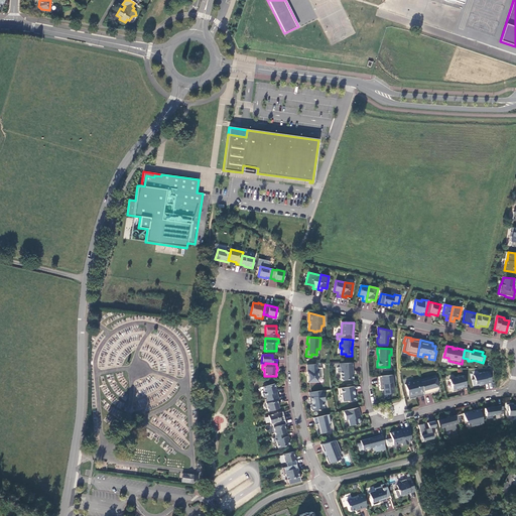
[(353,373),(352,363),(339,363),(340,367),(337,367),(337,373),(340,372),(341,374),(341,379),(342,380),(353,380),(353,374),(352,374),(352,373),(353,373)]
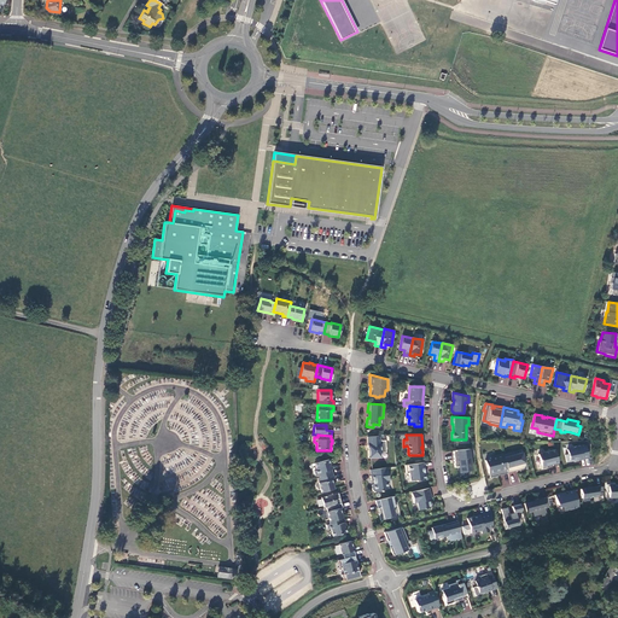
[(380,436),(367,437),(368,448),(369,448),(369,450),(368,450),(368,458),(382,458),(382,455),(383,453),(386,453),(385,441),(380,441),(380,436)]
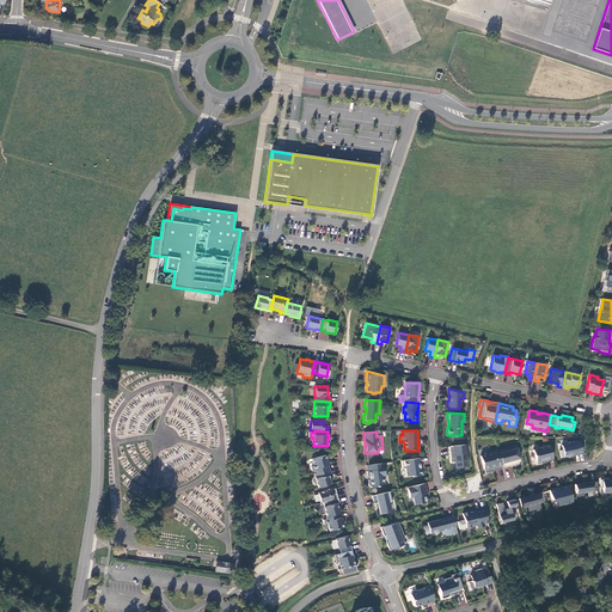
[(582,453),(580,441),(575,442),(574,441),(569,442),(568,444),(562,445),(562,450),(560,451),(561,458),(568,457),(568,454),(570,453),(570,456),(582,453)]
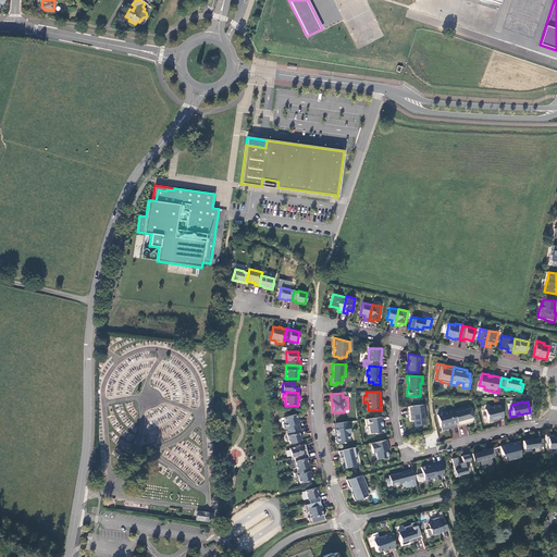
[(423,405),(408,406),(410,421),(413,421),(413,426),(425,423),(423,408),(423,405)]
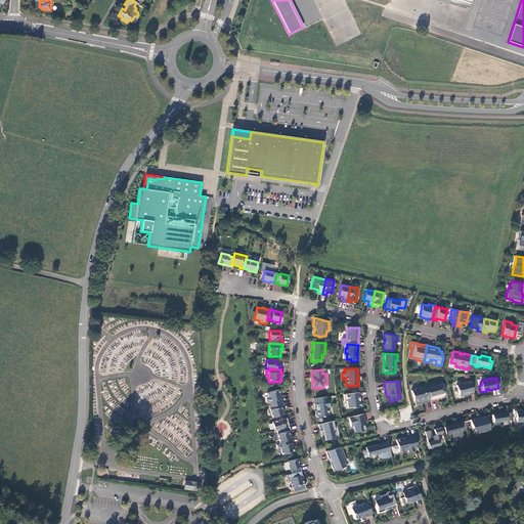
[(474,394),(471,381),(456,385),(460,397),(465,396),(465,395),(468,394),(469,395),(474,394)]
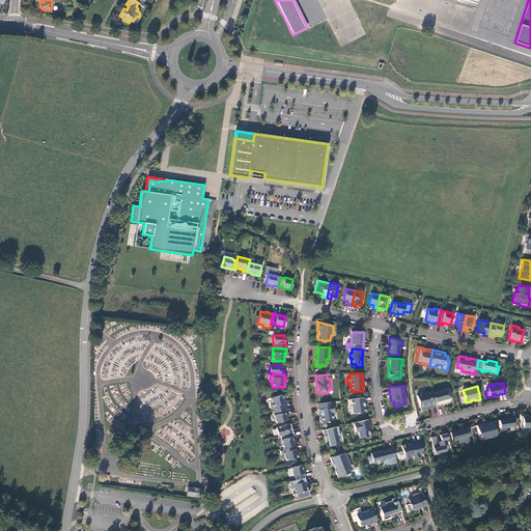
[(442,388),(432,391),(437,407),(443,404),(443,401),(445,401),(446,403),(450,402),(451,399),(449,389),(443,390),(442,388)]
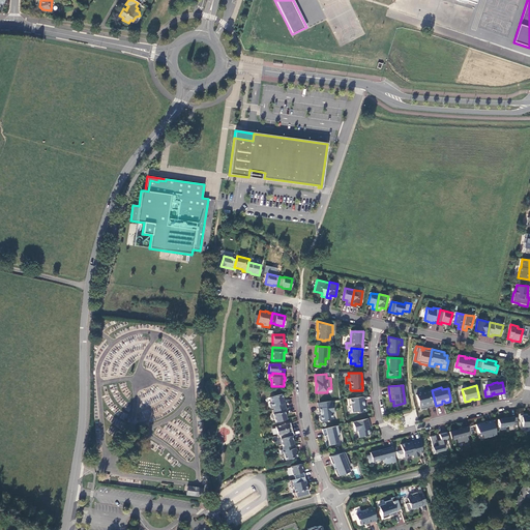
[(432,390),(432,389),(420,392),(420,393),(416,394),(419,406),(425,404),(427,408),(436,406),(432,390)]
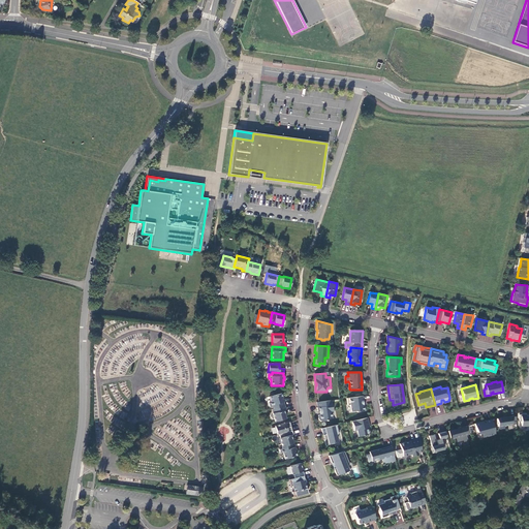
[(283,399),(281,394),(270,397),(271,403),(269,403),(270,407),(272,407),(273,409),(284,406),(283,402),(284,402),(283,399)]
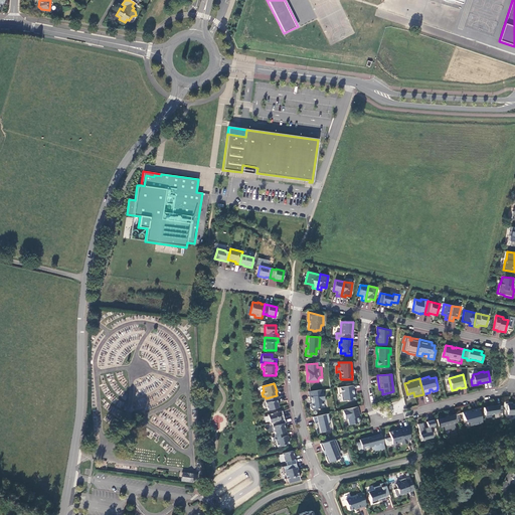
[(354,390),(353,385),(338,387),(338,394),(341,394),(342,400),(346,400),(348,401),(355,400),(355,394),(352,394),(352,390),(354,390)]
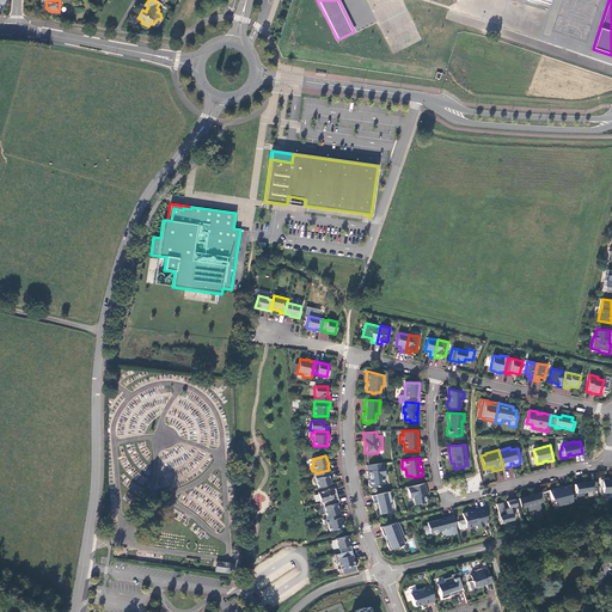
[(384,463),(367,465),(368,476),(369,476),(371,478),(368,481),(369,485),(372,488),(378,487),(378,485),(384,484),(383,477),(385,477),(384,463)]
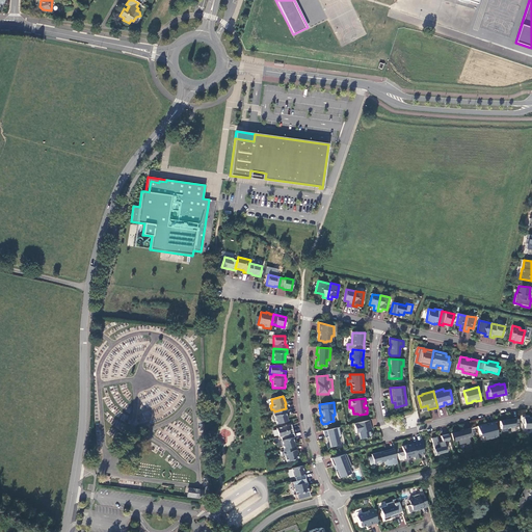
[(276,424),(288,421),(285,413),(287,413),(286,408),(274,411),(273,411),(276,424)]
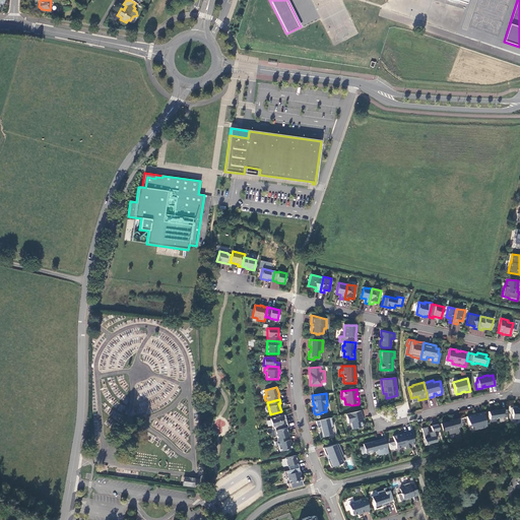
[(519,408),(518,408),(518,407),(511,407),(511,414),(512,414),(512,418),(519,418),(519,408)]
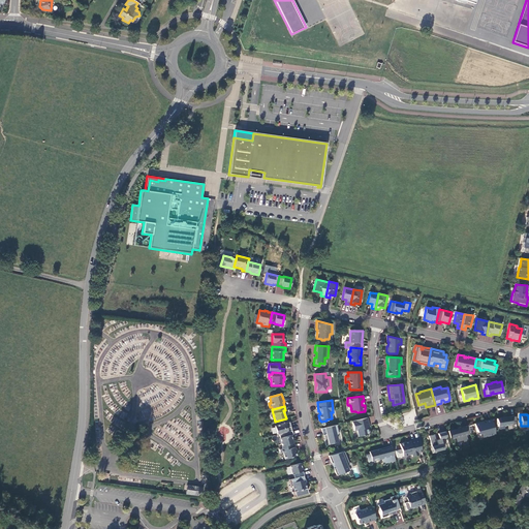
[(499,427),(499,429),(504,429),(503,426),(507,425),(511,425),(511,421),(516,419),(515,415),(496,418),(498,427),(499,427)]
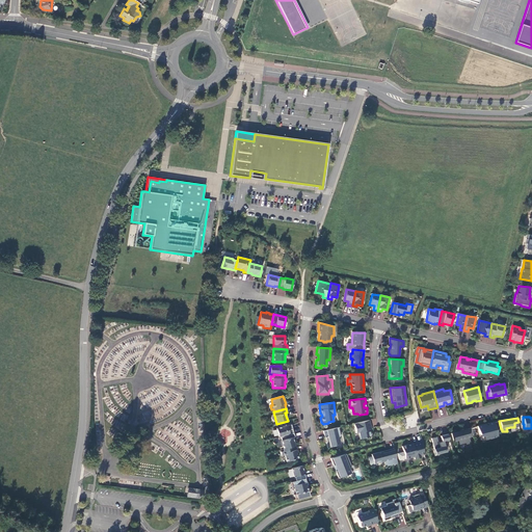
[(369,420),(353,424),(356,433),(358,432),(361,440),(372,436),(370,428),(371,428),(369,420)]
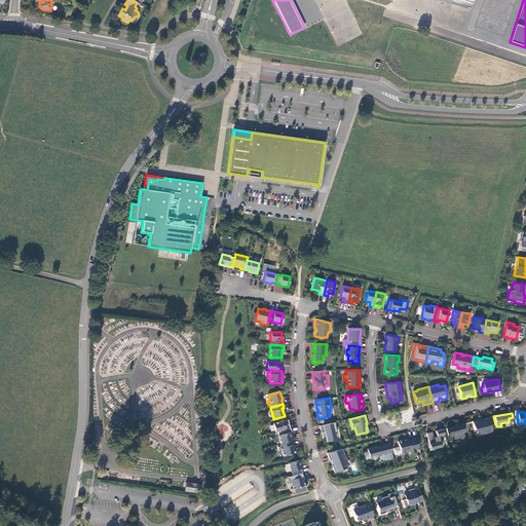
[(492,431),(488,417),(472,421),(474,429),(480,429),(480,435),(492,431)]
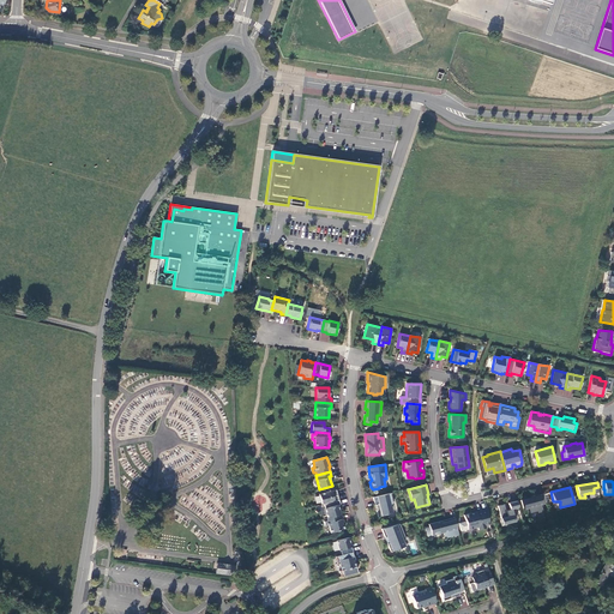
[(331,492),(319,494),(321,505),(324,504),(338,500),(337,495),(332,497),(331,492)]
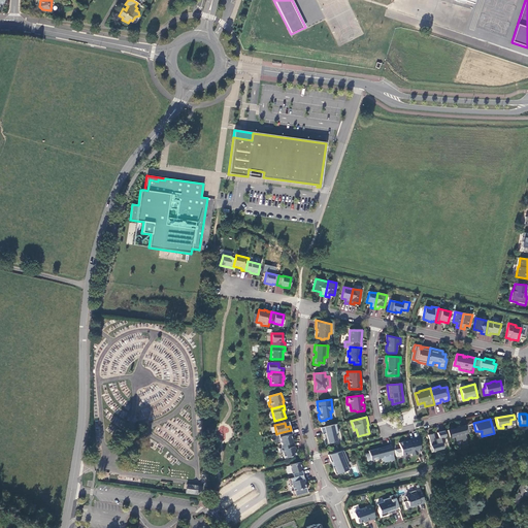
[(336,424),(321,428),(323,434),(324,434),(325,438),(324,438),(325,444),(333,442),(332,441),(337,440),(335,433),(338,433),(336,424)]
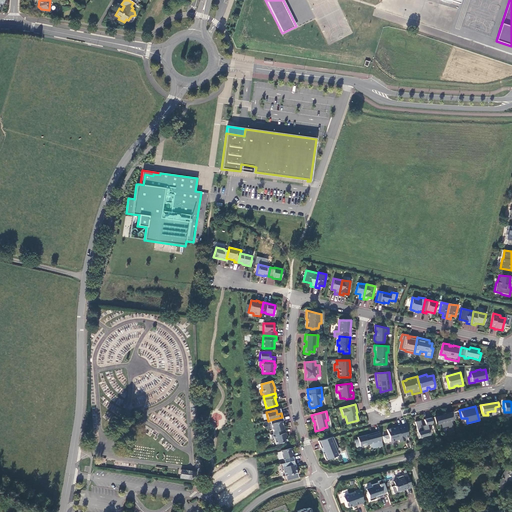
[(451,421),(449,413),(434,417),(436,424),(440,423),(441,429),(447,427),(448,428),(453,427),(451,421)]
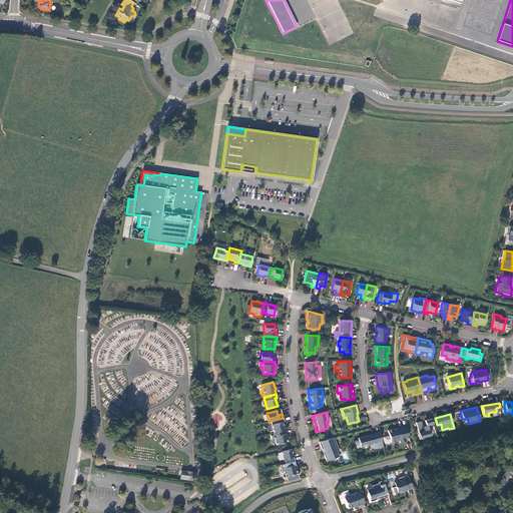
[(271,421),(274,433),(285,430),(283,422),(284,422),(283,418),(271,421)]
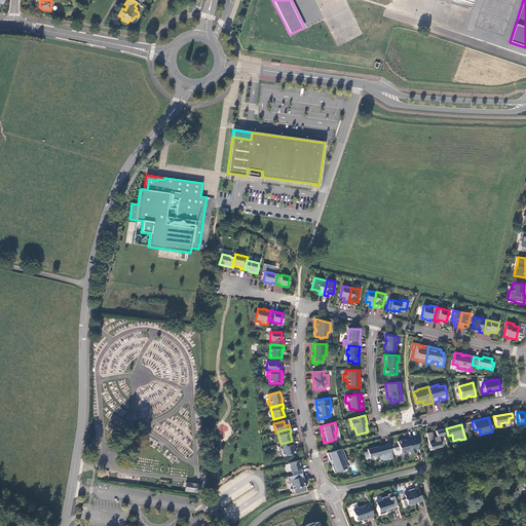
[(430,449),(442,447),(440,439),(441,438),(442,442),(446,442),(443,428),(436,430),(437,437),(434,437),(431,431),(426,434),(430,449)]
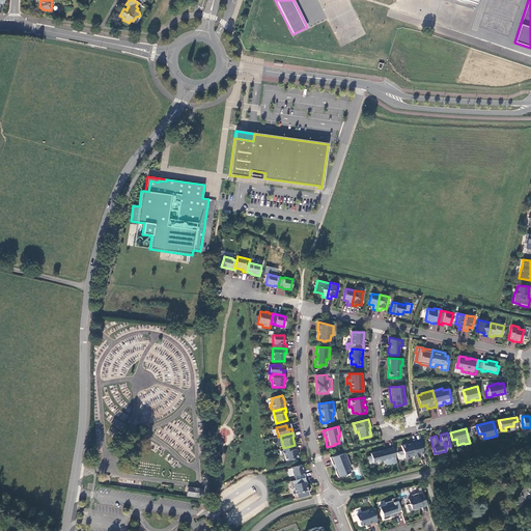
[(423,453),(420,441),(412,443),(409,444),(401,446),(404,458),(413,455),(414,458),(420,456),(419,454),(423,453)]
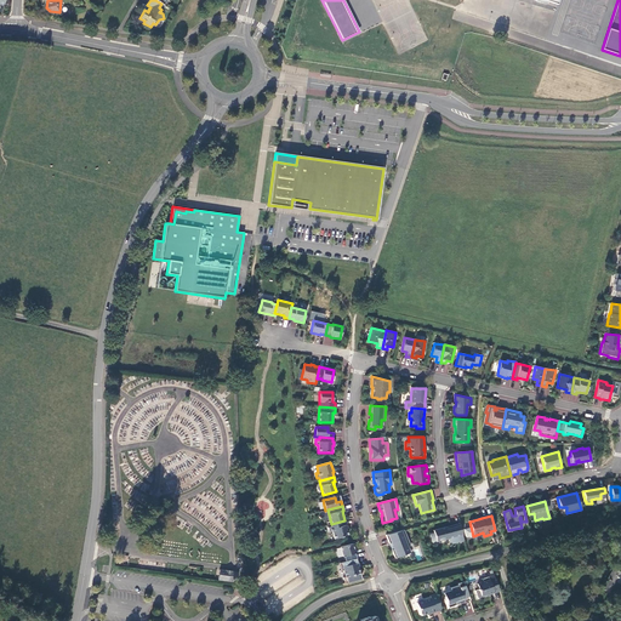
[(332,531),(334,539),(348,535),(346,529),(347,528),(346,525),(345,520),(331,524),(330,524),(331,527),(329,528),(330,533),(332,531)]
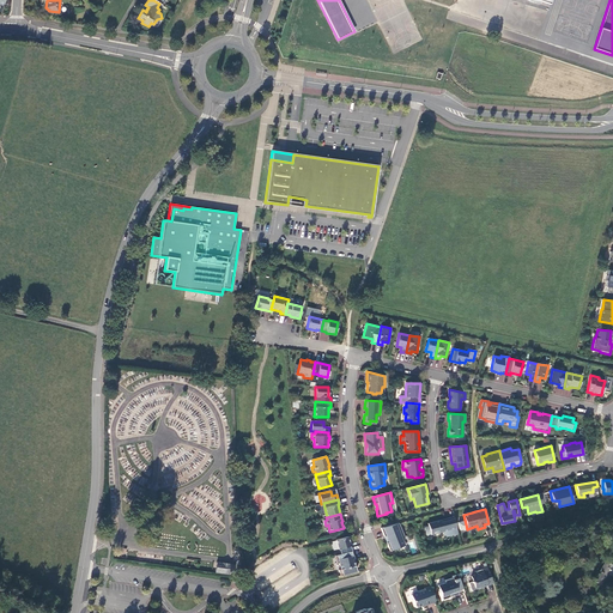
[(457,532),(454,517),(445,520),(445,521),(441,522),(441,520),(428,523),(429,526),(424,527),(426,535),(431,534),(444,530),(445,536),(454,535),(453,533),(457,532)]
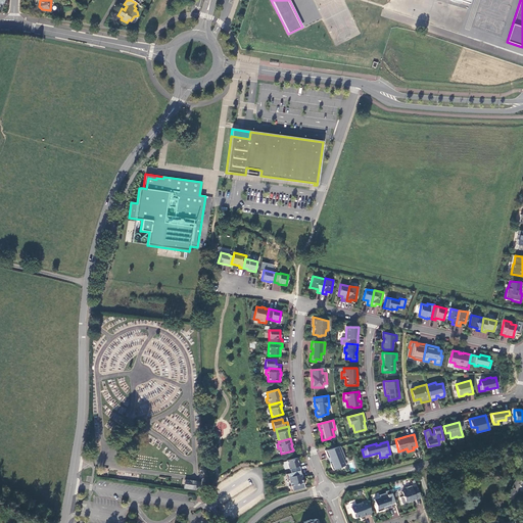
[(340,446),(325,450),(328,458),(329,458),(331,463),(330,463),(332,470),(338,468),(338,469),(341,468),(341,467),(344,465),(342,458),(344,457),(340,446)]
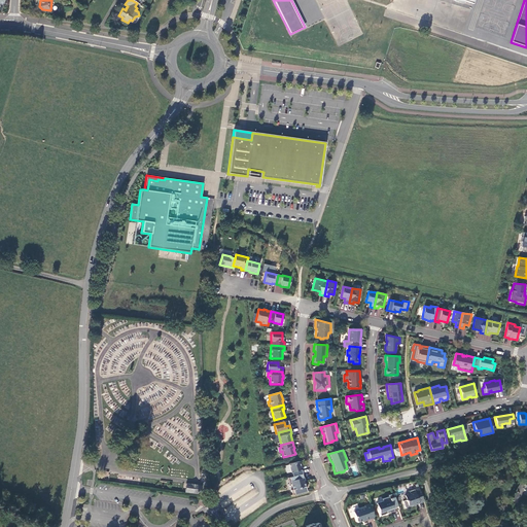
[(302,469),(299,461),(288,464),(291,472),(292,477),(302,473),(301,470),(302,469)]
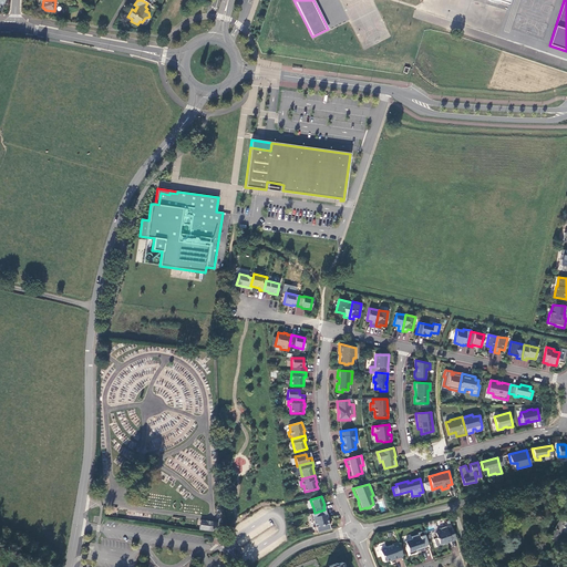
[(315,527),(328,523),(327,517),(328,517),(327,514),(326,514),(325,509),(315,513),(310,514),(311,522),(313,521),(315,527)]
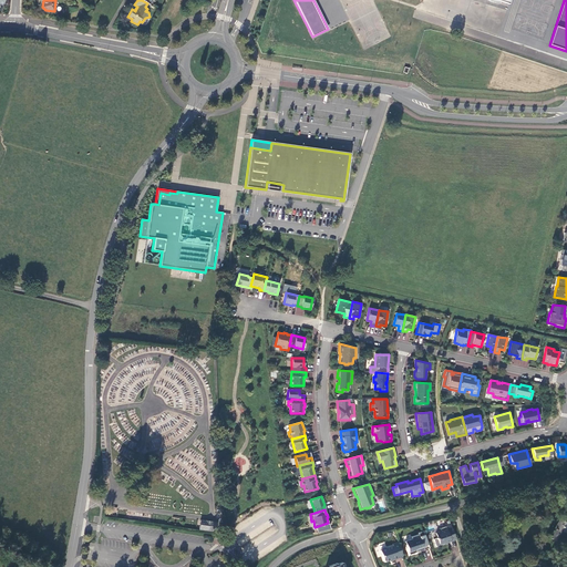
[(216,532),(218,523),(200,521),(200,528),(216,532)]
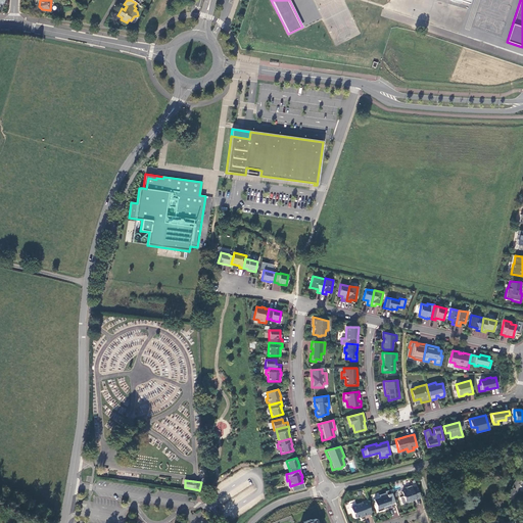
[(522,484),(521,483),(516,480),(507,495),(512,500),(518,489),(522,492),(522,484)]
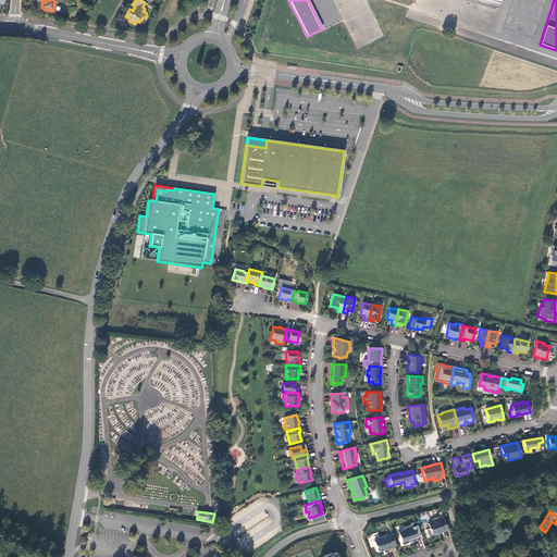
[(447,530),(443,516),(432,519),(433,521),(428,523),(430,528),(425,529),(429,536),(447,530)]
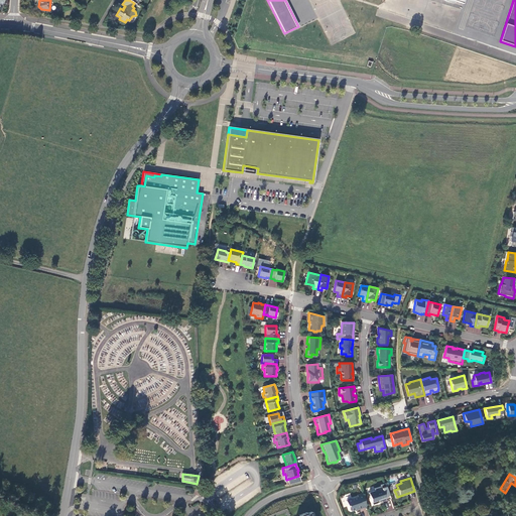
[(390,499),(385,483),(380,485),(381,486),(374,489),(375,491),(368,493),(370,497),(371,499),(372,505),(377,503),(381,502),(390,499)]
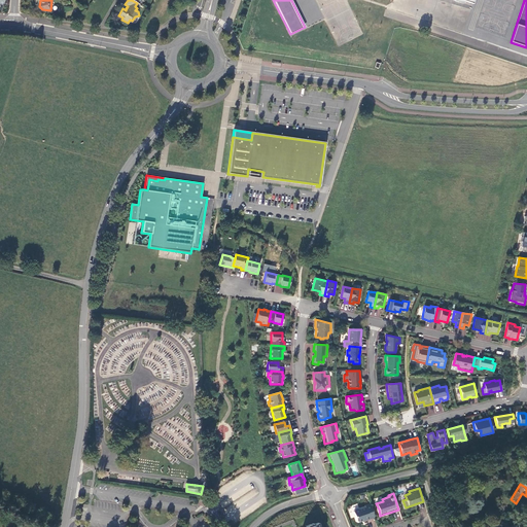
[(375,518),(370,504),(364,505),(365,507),(359,510),(358,508),(354,510),(353,512),(356,521),(358,522),(362,520),(361,520),(364,519),(364,521),(375,518)]
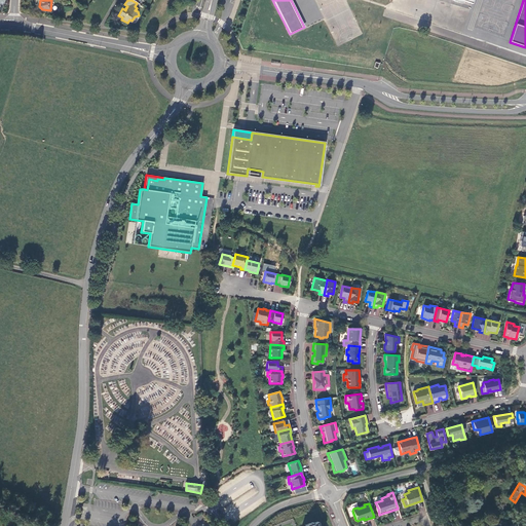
All buildings are outlined.
